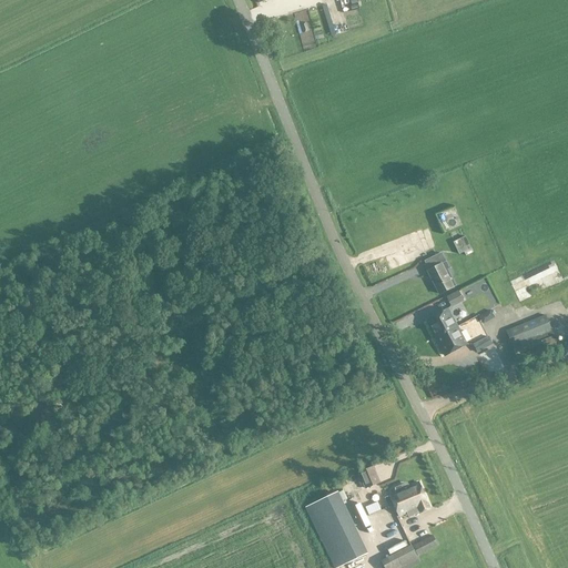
[(357,223),(364,221),(361,208),(354,209),(357,223)]
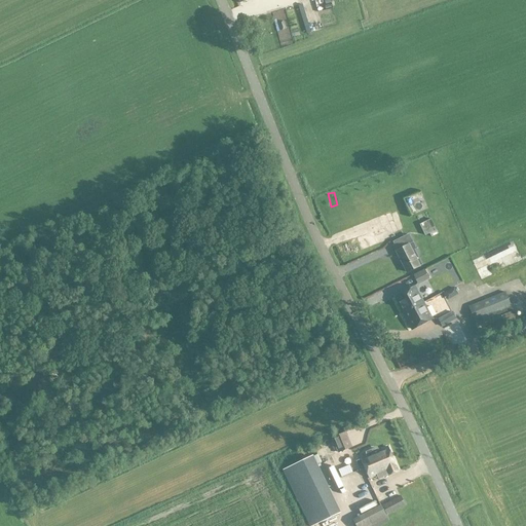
[(371,192),(361,192),(361,201),(371,201),(371,192)]
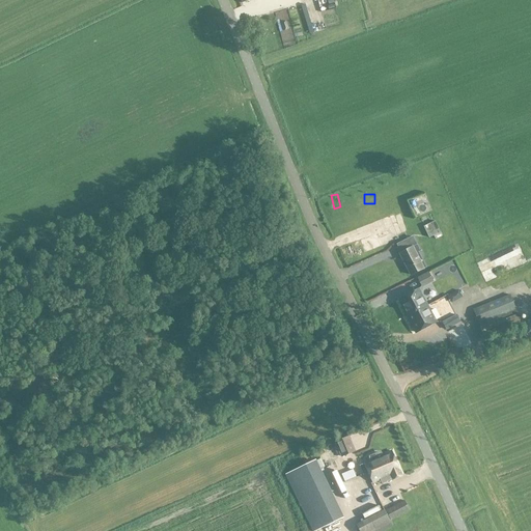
[(407,202),(401,204),(406,215),(411,213),(407,202)]
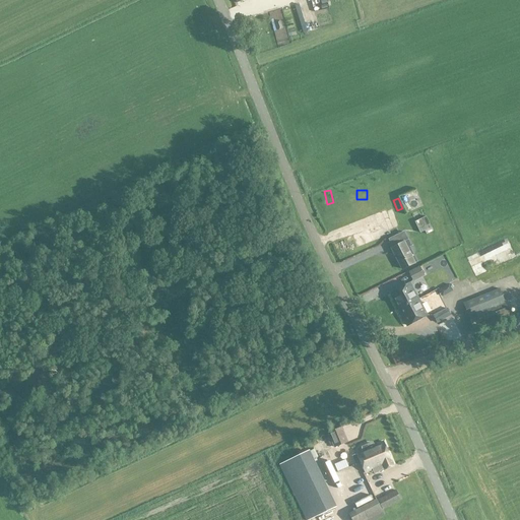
[(373,220),(354,228),(360,238),(384,228),(381,218),(384,217),(381,210),(370,215),(373,220)]
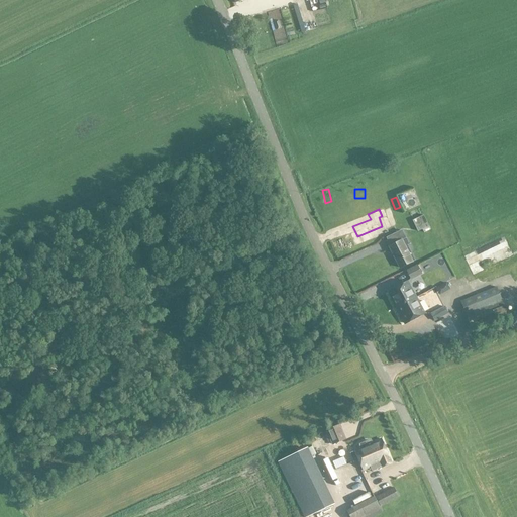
[(428,226),(427,222),(416,227),(418,231),(428,226)]
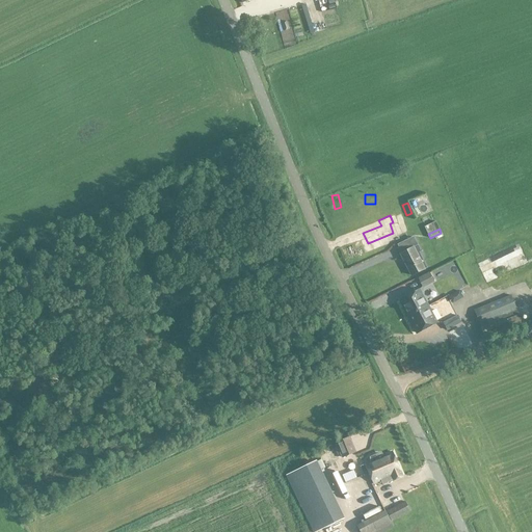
[(417,245),(400,254),(413,275),(427,268),(419,253),(421,251),(417,245)]
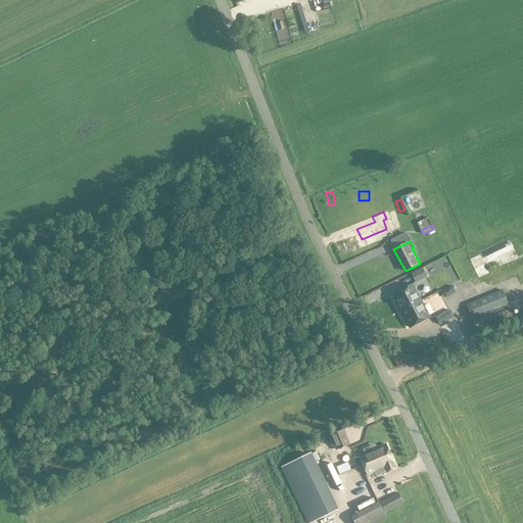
[(488,245),(492,260),(511,255),(507,241),(488,245)]
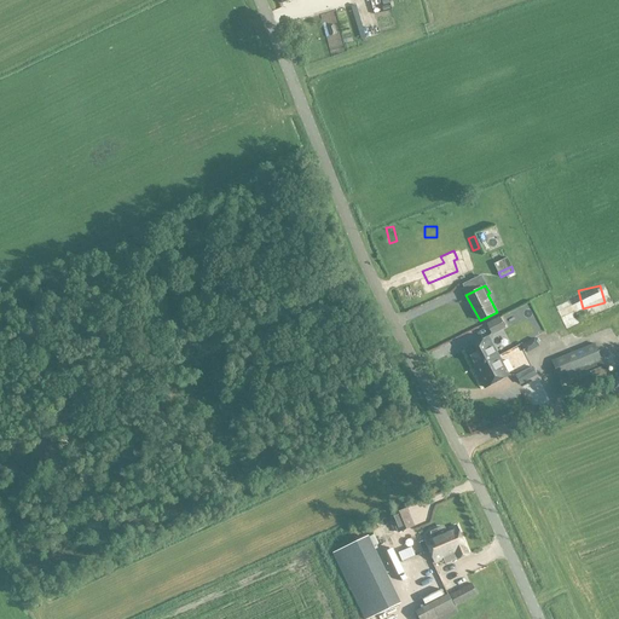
[(499,318),(487,324),(491,333),(504,327),(499,318)]
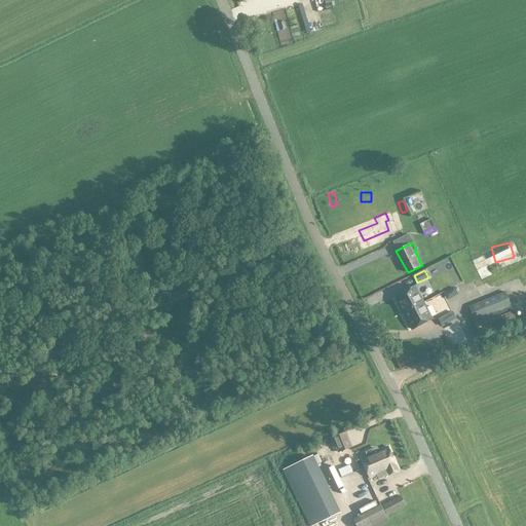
[(502,286),(465,300),(468,306),(504,292),(502,286)]
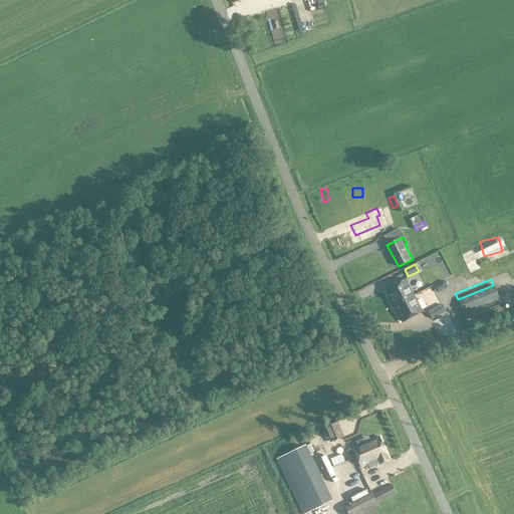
[(395,305),(414,295),(406,280),(387,290),(395,305)]
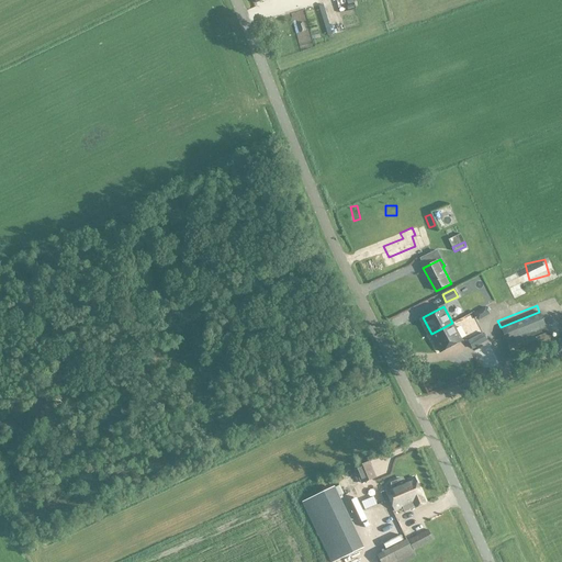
[(459,332),(475,324),(467,306),(450,315),(459,332)]
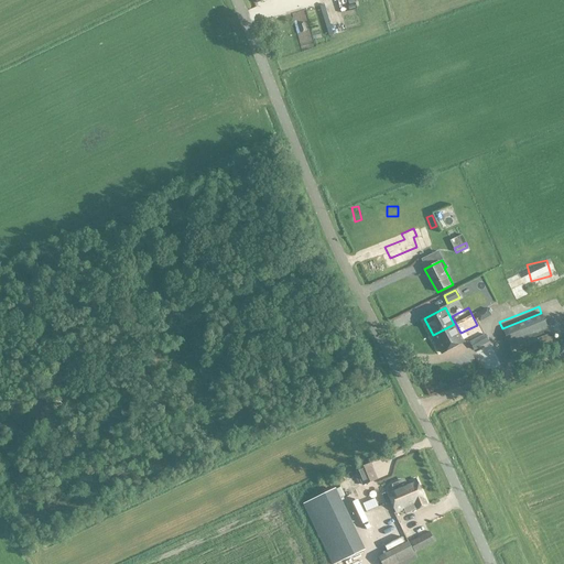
[(487,308),(481,311),(485,318),(490,315),(487,308)]
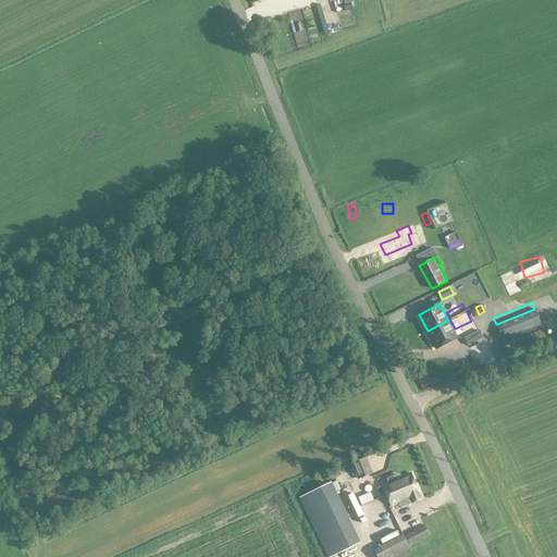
[(503,339),(541,324),(535,309),(496,325),(503,339)]
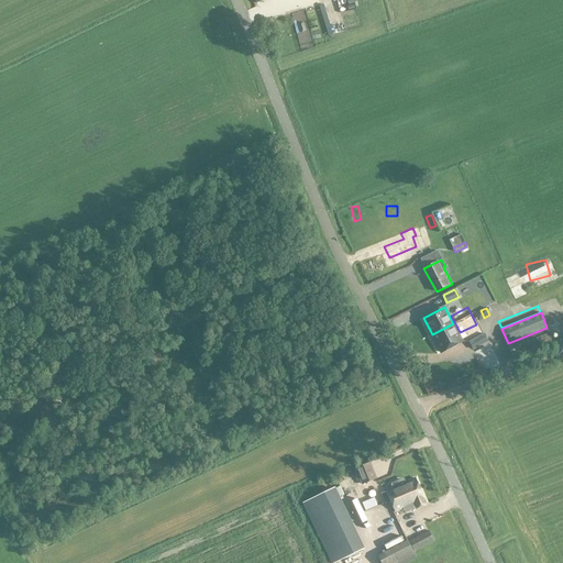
[(432,334),(441,353),(462,342),(453,323),(432,334)]
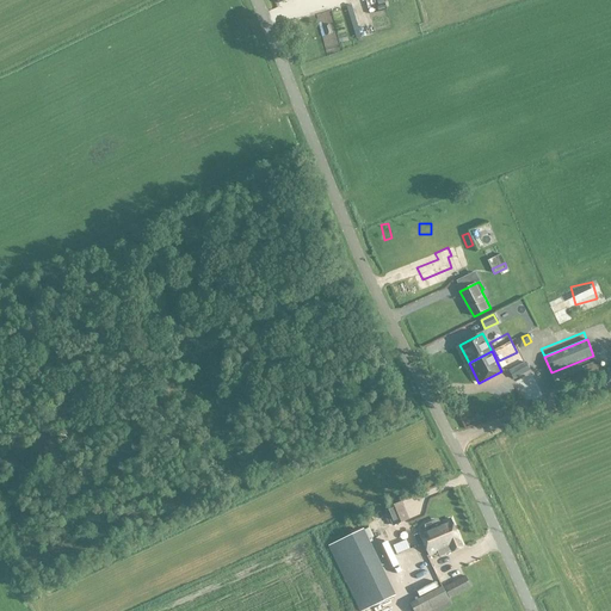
[(600,371),(593,356),(551,372),(557,389),(600,371)]
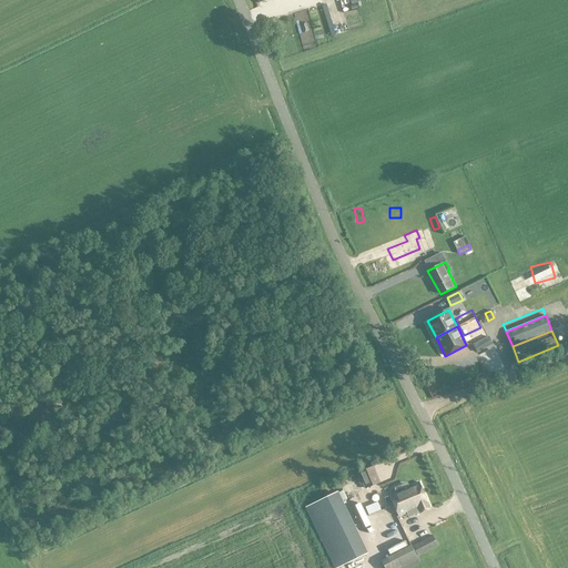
[(493,345),(488,337),(474,345),(477,353),(493,345)]
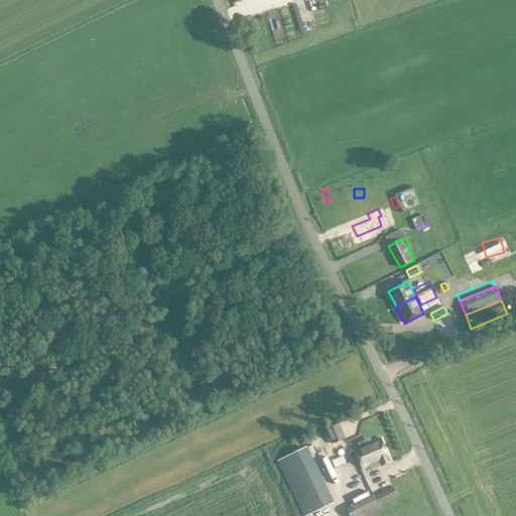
[(346,438),(340,423),(323,430),(328,441),(331,440),(332,444),(346,438)]
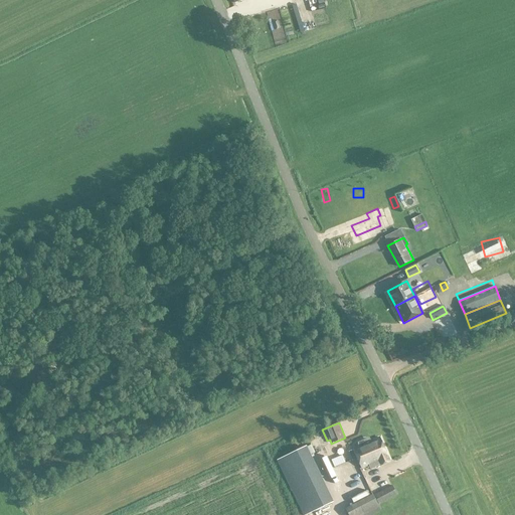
[(354,448),(357,458),(362,468),(369,465),(370,469),(389,461),(380,438),(372,441),(370,438),(358,443),(358,446),(359,446),(354,448)]
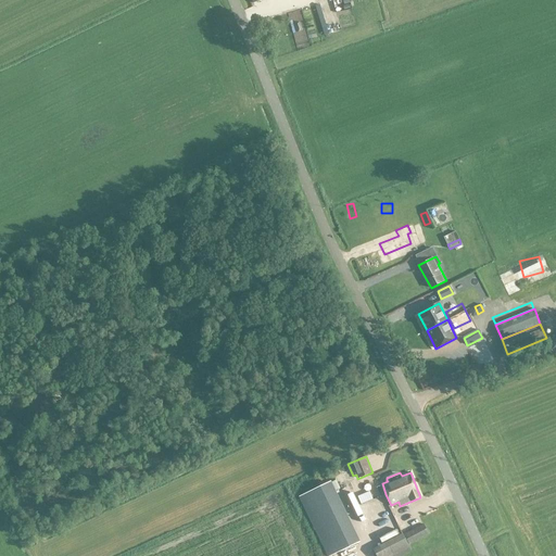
[(299,497),(327,555),(330,555),(361,541),(331,481),(299,497)]
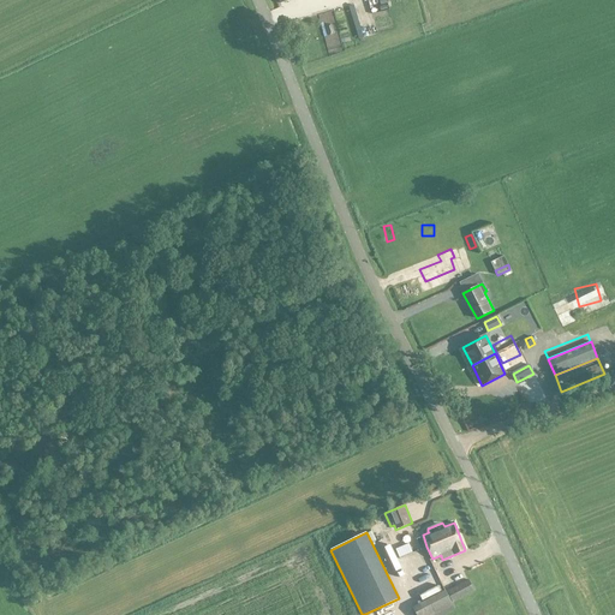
[(389,538),(393,545),(401,543),(399,535),(389,538)]
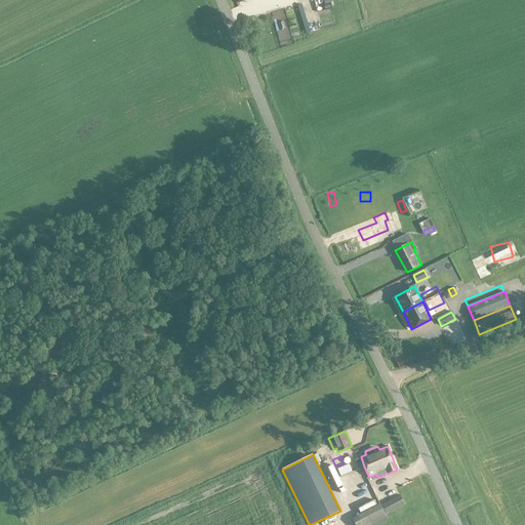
[(349,463),(337,469),(340,476),(353,472),(349,463)]
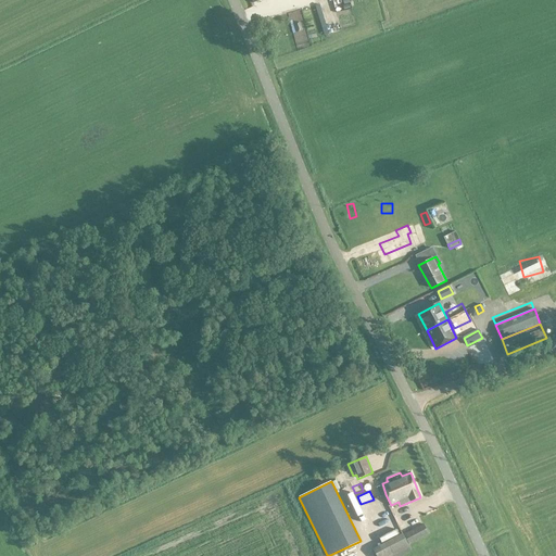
[(424,523),(373,548),(376,555),(402,555),(412,551),(408,544),(429,534),(424,523)]
